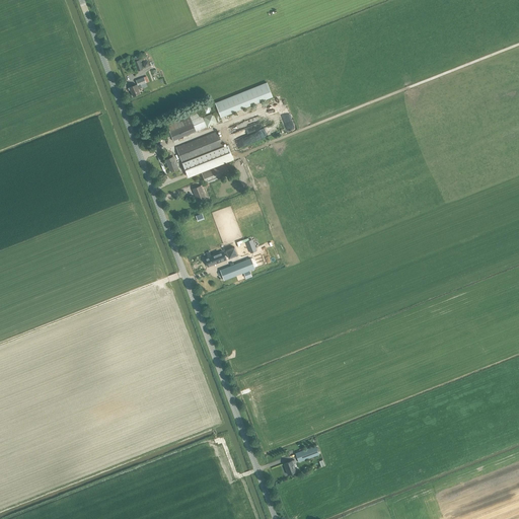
[(138,72),(143,70),(139,60),(134,62),(138,72)]
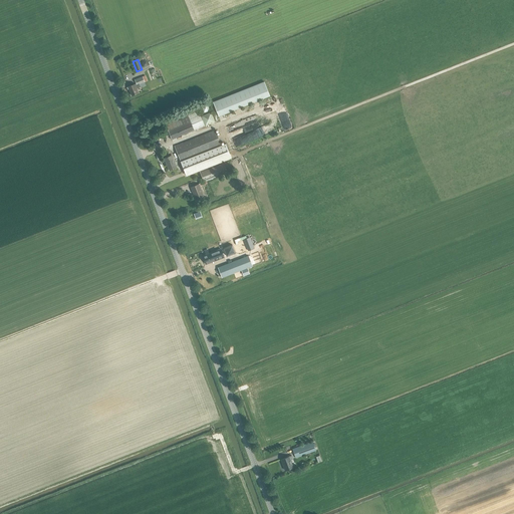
[(141,87),(140,84),(145,82),(143,76),(135,79),(137,84),(136,84),(136,83),(127,86),(132,95),(139,92),(138,88),(141,87)]
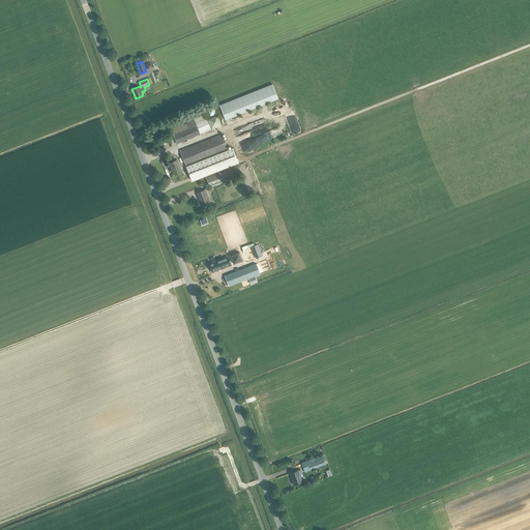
[(272,84),(219,105),(226,120),(278,98),(272,84)]
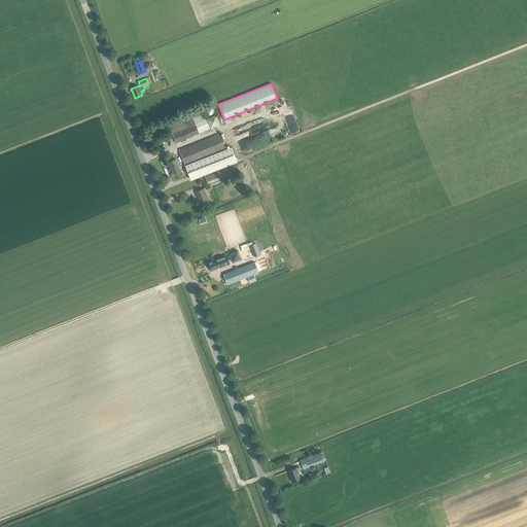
[(208,115),(216,112),(213,105),(205,108),(208,115)]
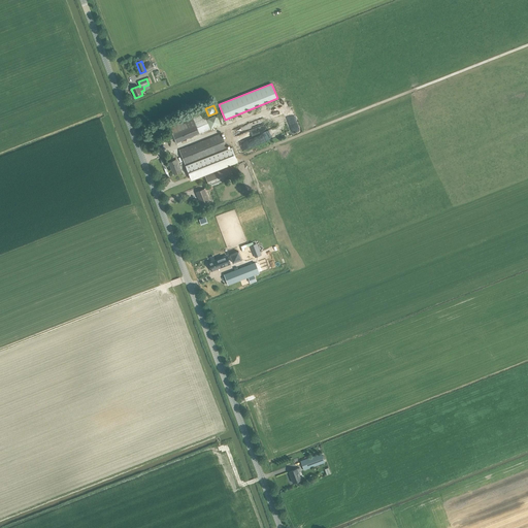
[(204,118),(202,112),(169,126),(176,143),(199,134),(197,128),(208,124),(211,129),(221,125),(217,114),(207,119),(206,118),(204,118)]
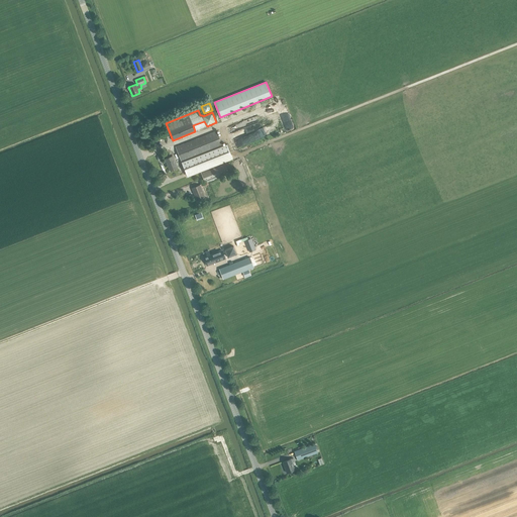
[(280,114),(286,131),(295,128),(289,111),(280,114)]
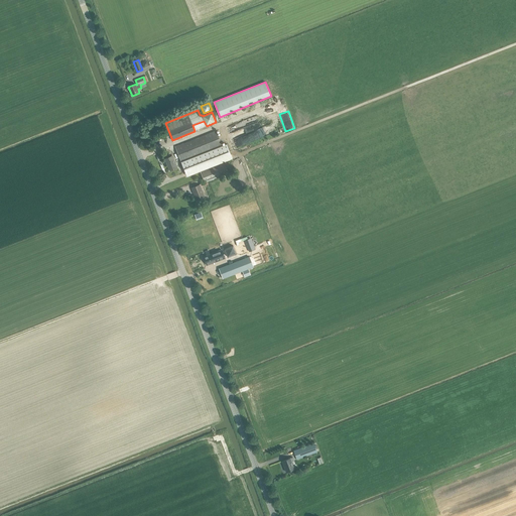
[(192,125),(195,131),(207,126),(204,121),(192,125)]
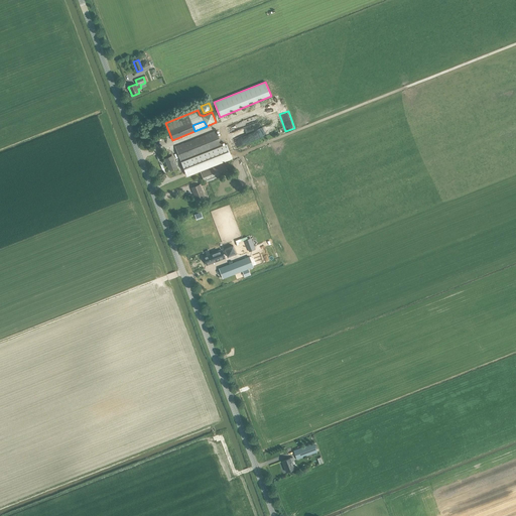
[(238,145),(271,135),(268,125),(263,127),(261,121),(253,124),(255,132),(236,138),(238,145)]
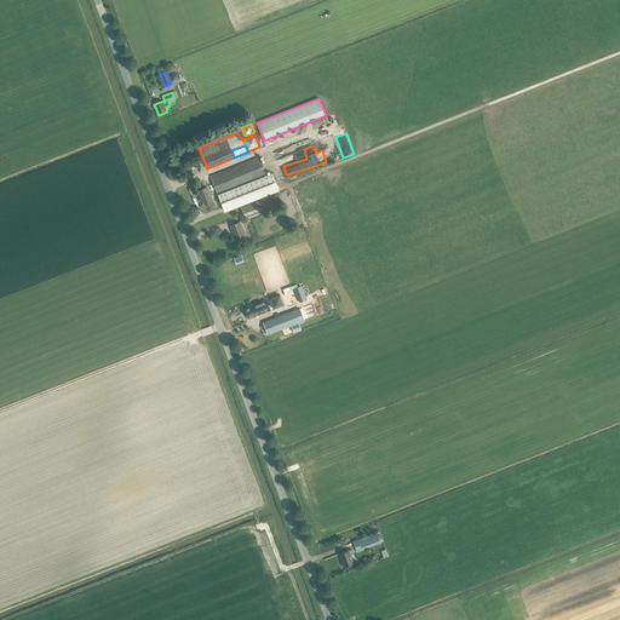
[(268,176),(259,156),(211,176),(218,195),(268,176)]
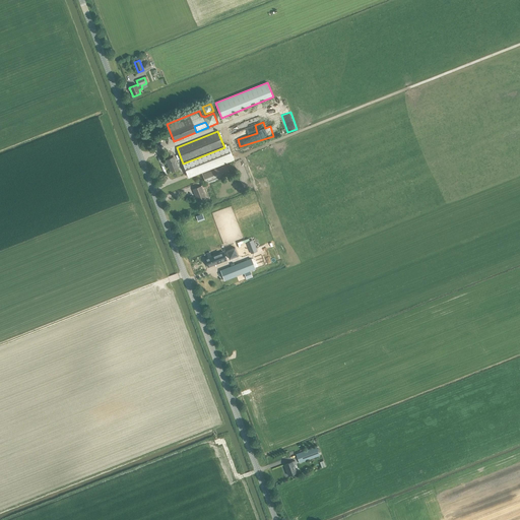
[(224,147),(183,164),(186,171),(231,152),(229,145),(224,147)]
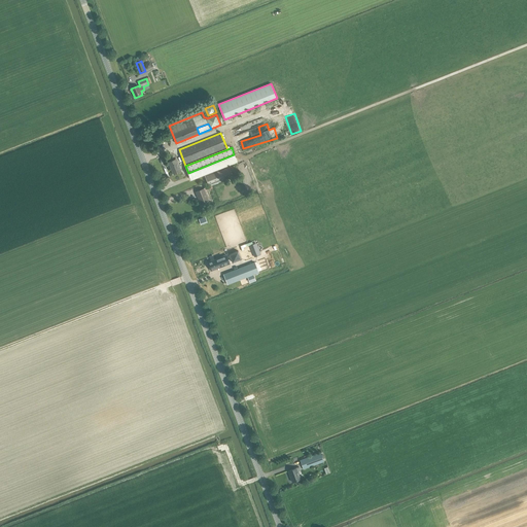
[(173,174),(181,171),(176,159),(168,163),(173,174)]
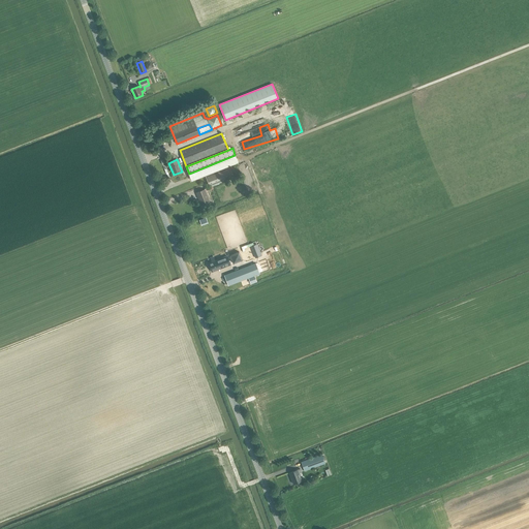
[(210,187),(234,177),(229,167),(206,178),(210,187)]
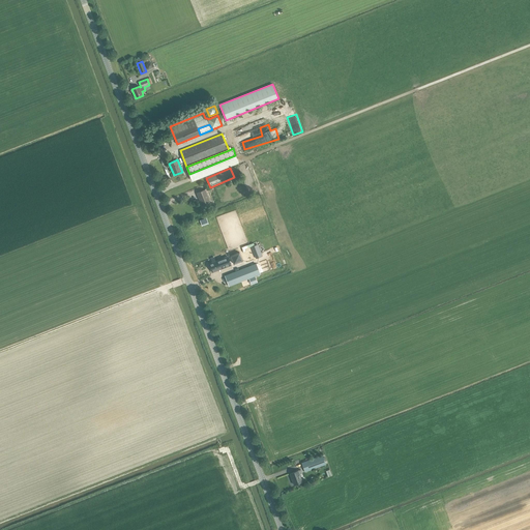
[(212,187),(197,194),(199,198),(202,206),(210,203),(206,193),(213,189),(212,187)]
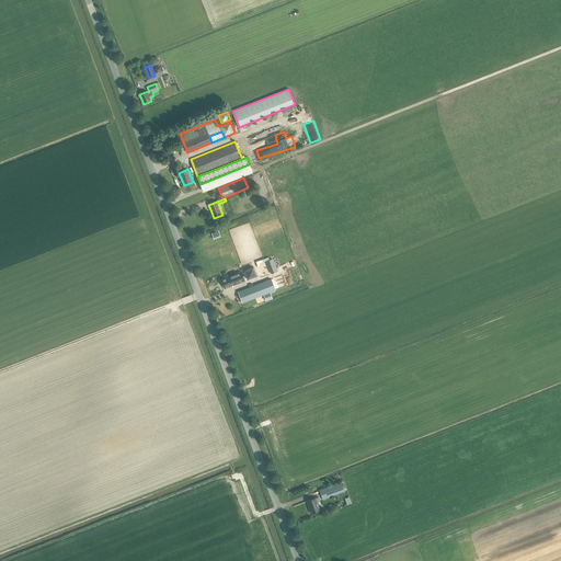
[(273,259),(268,260),(274,273),(277,271),(273,259)]
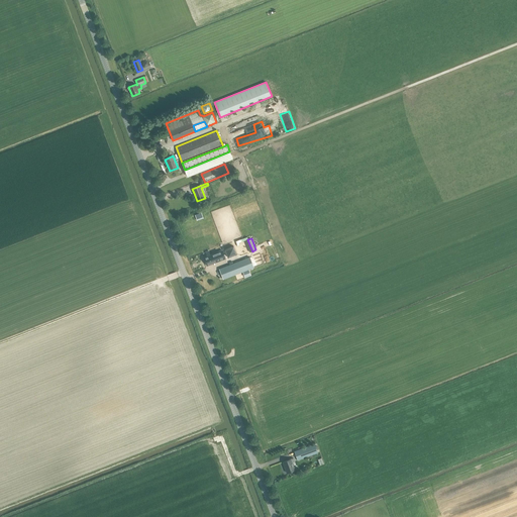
[(228,257),(236,254),(233,245),(224,249),(228,257)]
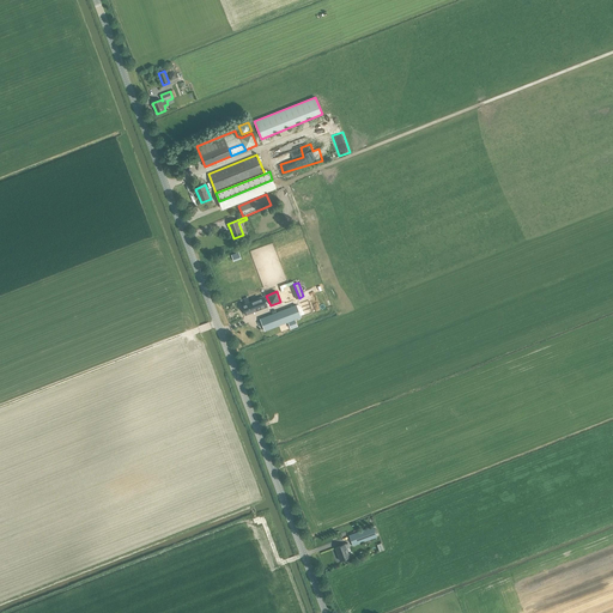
[(268,307),(263,297),(249,303),(248,298),(244,299),(246,304),(241,305),(244,316),(268,307)]
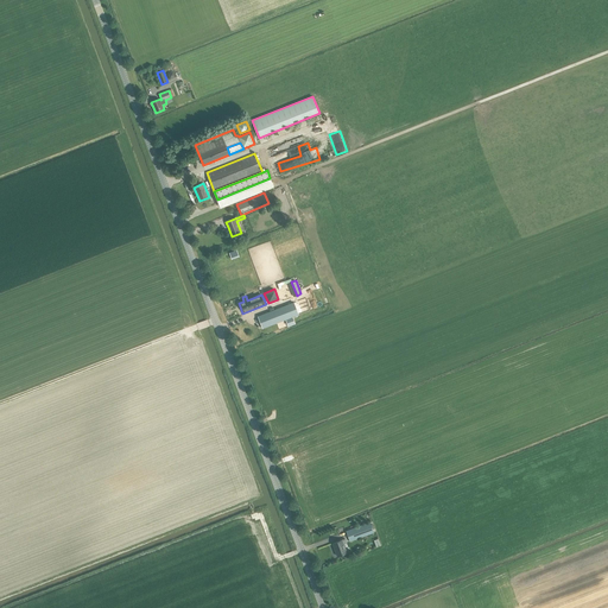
[(298,315),(293,303),(258,316),(263,328),(298,315)]
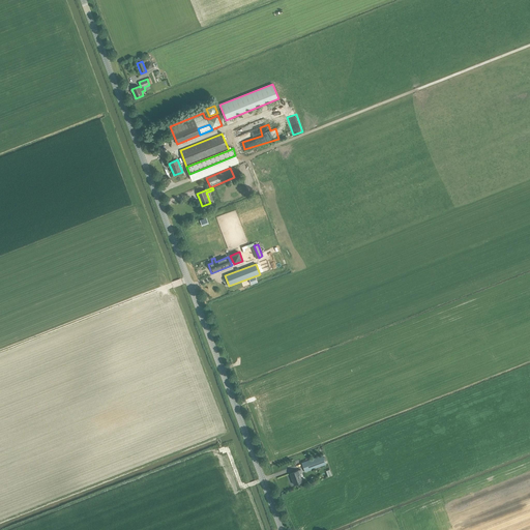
[(305,472),(326,465),(322,454),(301,463),(305,472)]
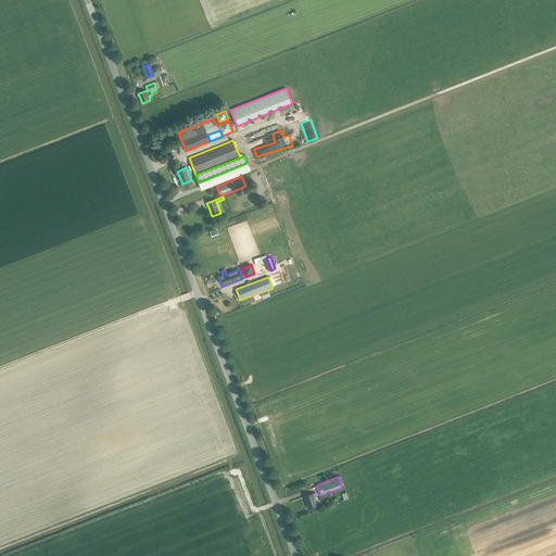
[(308,508),(317,505),(315,497),(317,496),(316,492),(304,496),(308,508)]
